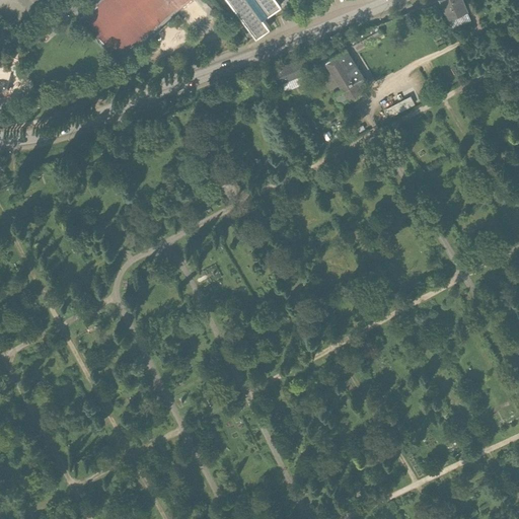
[(240,0),(265,35),(281,24),(274,15),(291,3),(288,0),(240,0)]
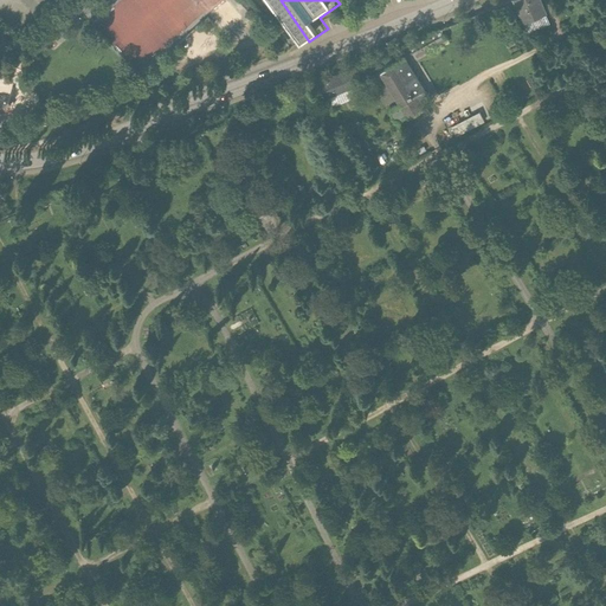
[(514,0),(528,33),(549,24),(539,0),(514,0)]
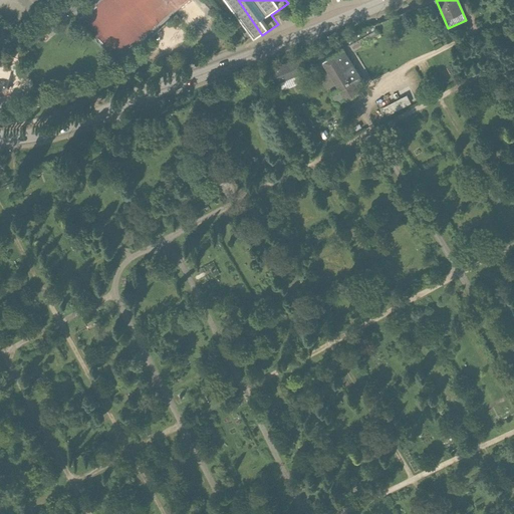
[(373,25),(345,37),(349,44),(353,50),(379,35),(373,25)]
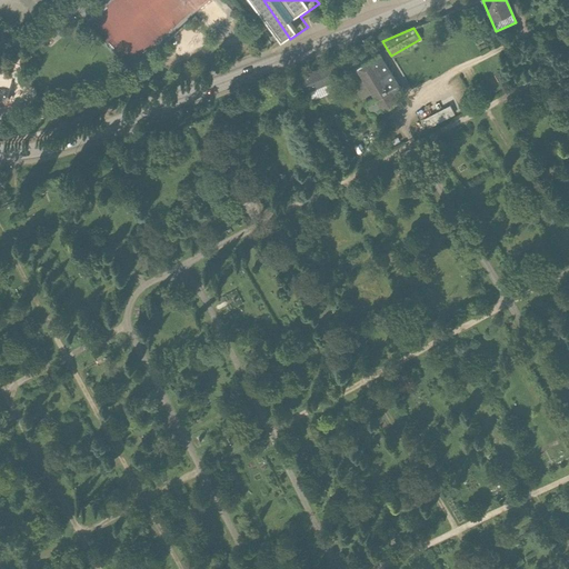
[(360,51),(366,61),(369,59),(363,49),(360,51)]
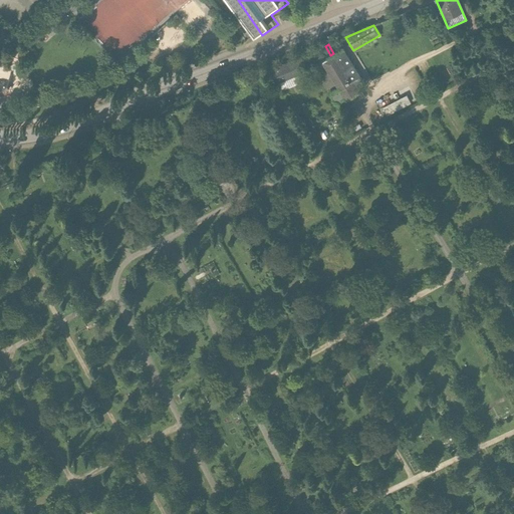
[(330,55),(314,65),(335,101),(343,96),(346,100),(358,92),(356,89),(364,84),(342,48),(333,53),(330,55)]
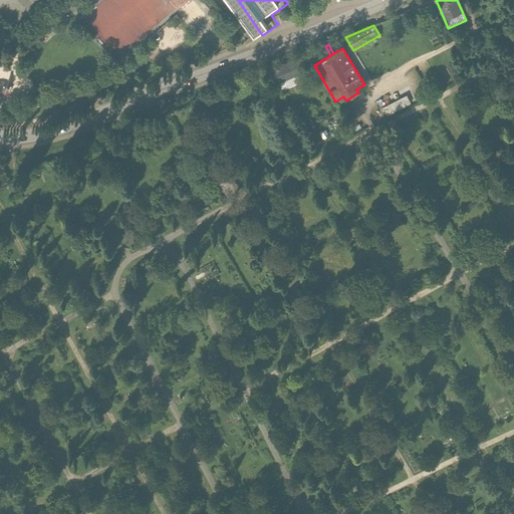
[(300,56),(269,69),(275,83),(306,70),(300,56)]
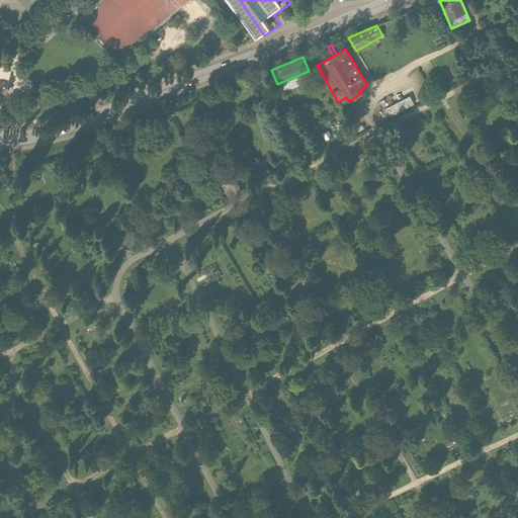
[(309,71),(277,84),(280,93),(313,80),(309,71)]
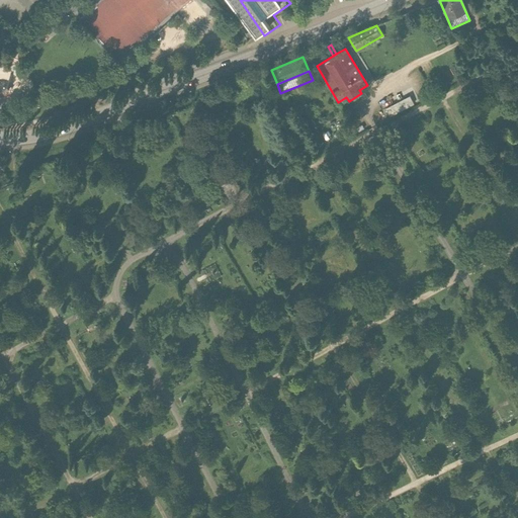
[(411,95),(385,108),(390,117),(415,104),(411,95)]
